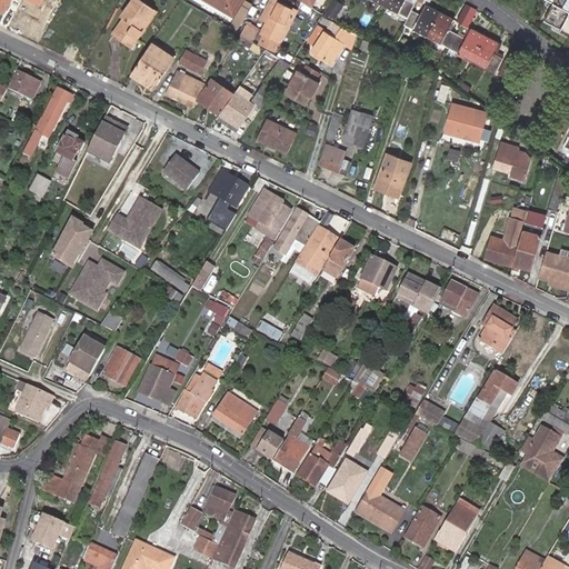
[(0,0),(0,8),(6,11),(11,0),(0,0)]
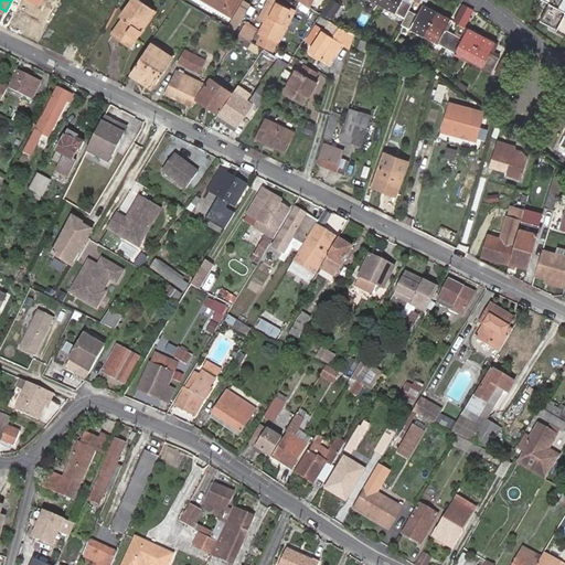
[(151,11),(130,0),(119,20),(123,22),(114,39),(128,46),(132,39),(138,42),(142,33),(139,31),(151,11)]
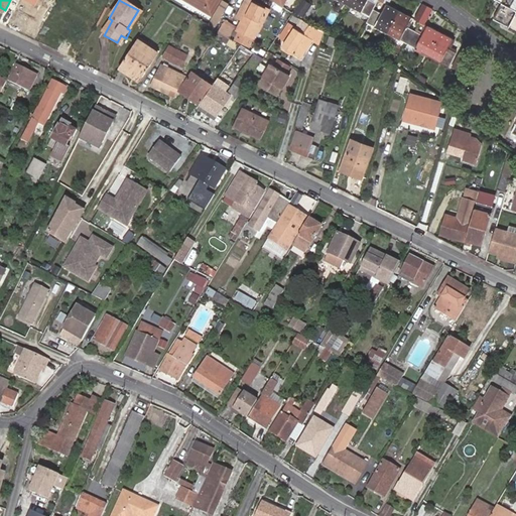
[(222,0),(186,0),(213,15),(222,0)]
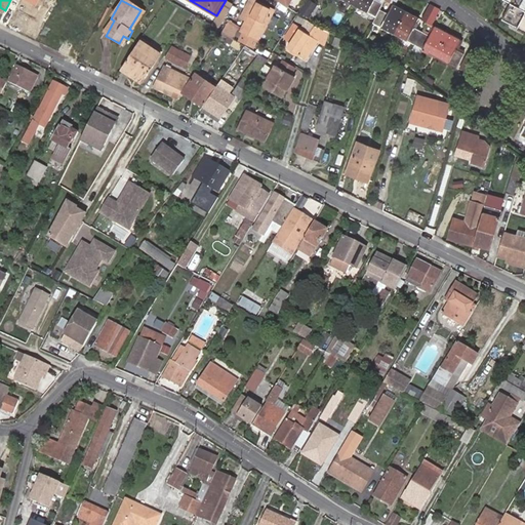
[(251,0),(242,16),(248,21),(250,15),(248,14),(255,1),(252,0),(251,0)]
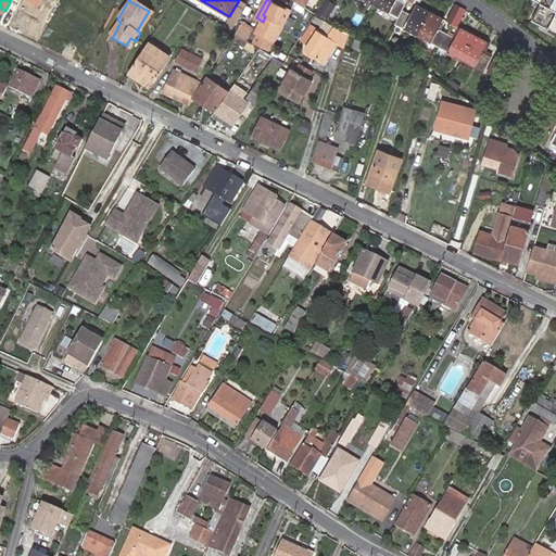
[(371,0),(369,3),(384,11),(389,0),(371,0)]
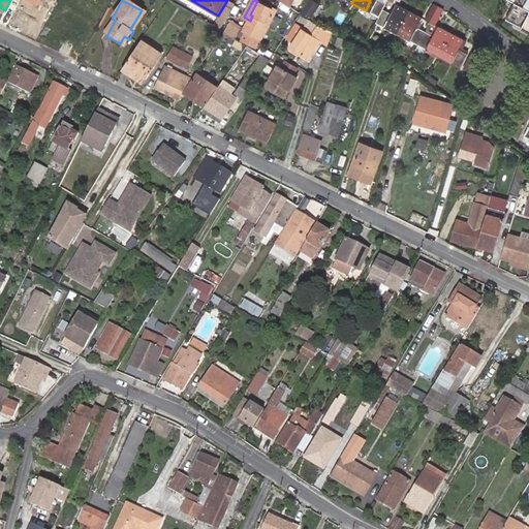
[(380,2),(376,0),(370,0),(366,10),(373,14),(377,7),(380,2)]
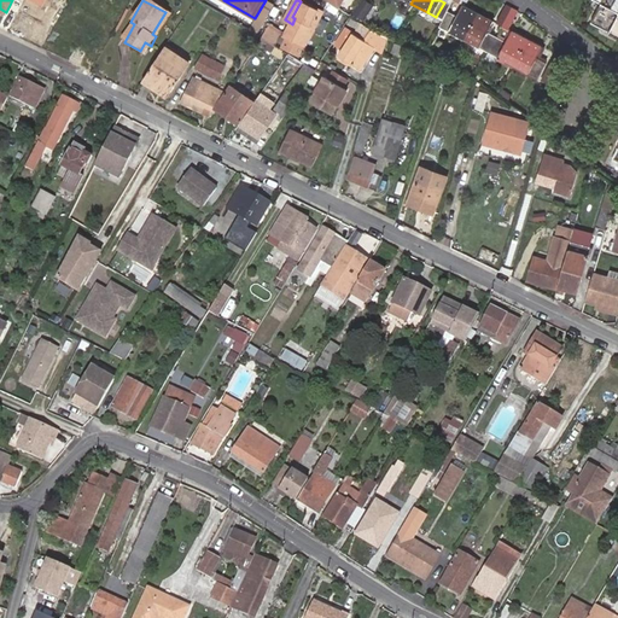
[(617,0),(596,0),(593,9),(584,24),(617,42),(617,0)]
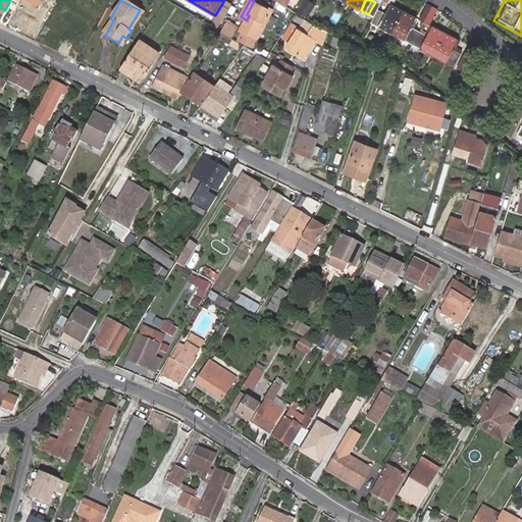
[(214,27),(218,30),(233,4),(228,1),(214,27)]
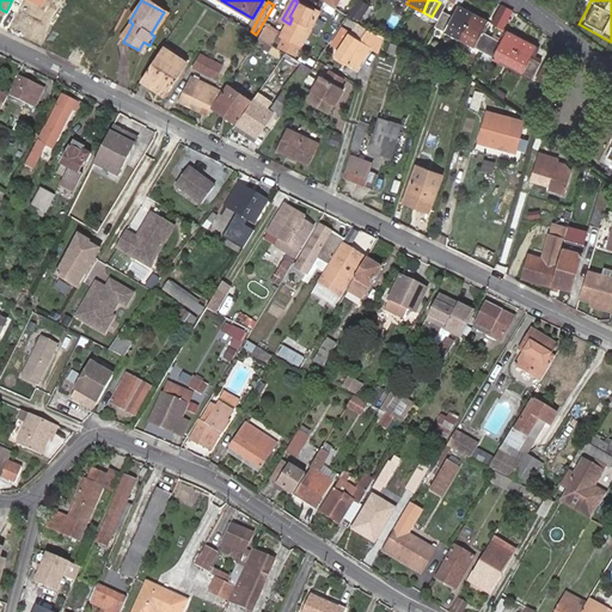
[(292,18),(289,24),(282,35),(286,37),(280,46),(297,56),(322,14),(298,1),(289,17),(292,18)]
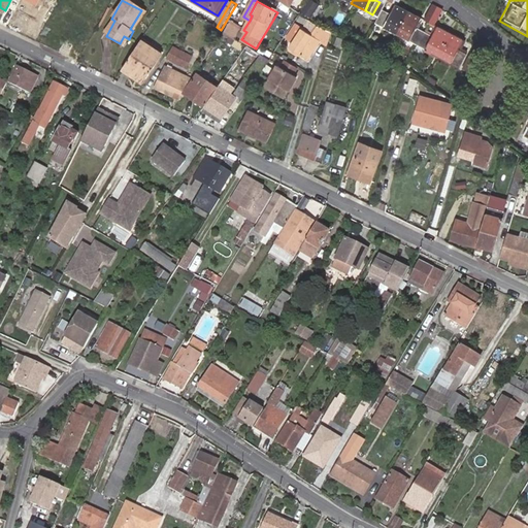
[(389,1),(384,11),(377,25),(390,32),(402,9),(389,1)]
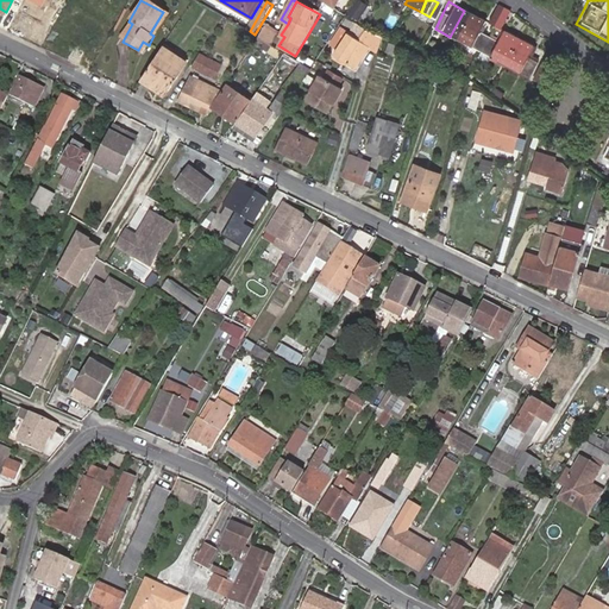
[(488,23),(497,5),(493,2),(483,20),(488,23)]
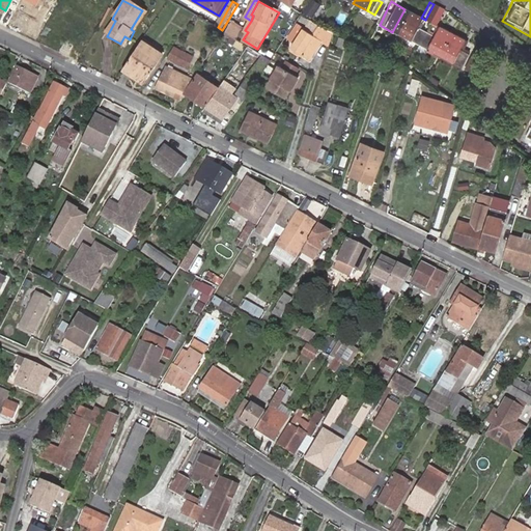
[(57,16),(35,3),(32,9),(54,21),(57,16)]
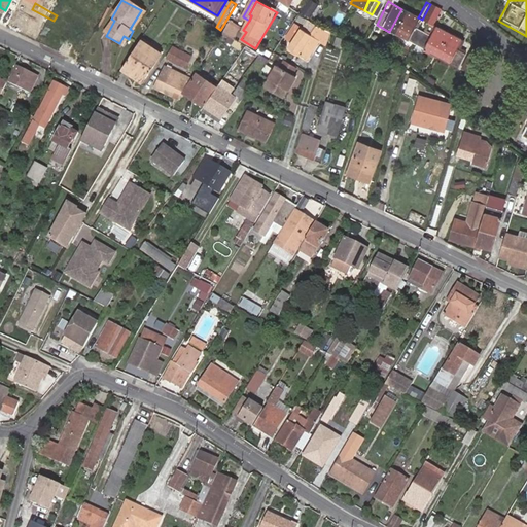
[(435,6),(430,4),(422,20),(427,23),(435,6)]
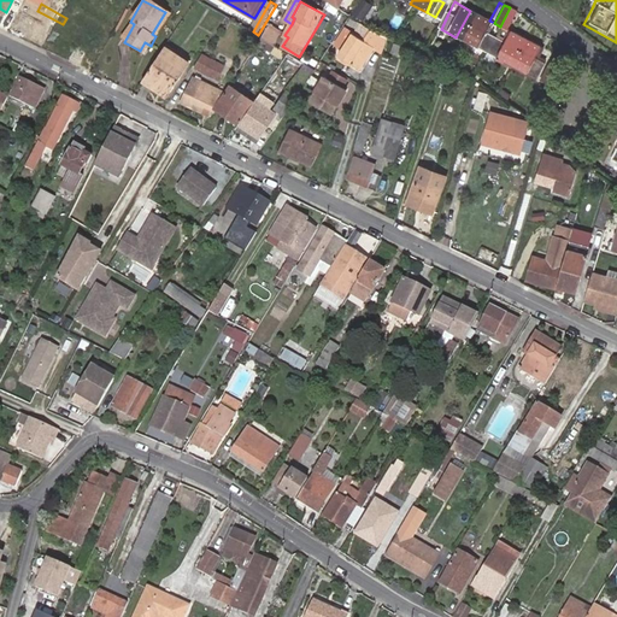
[(486,18),(470,11),(456,37),(471,46),(480,30),(486,18)]
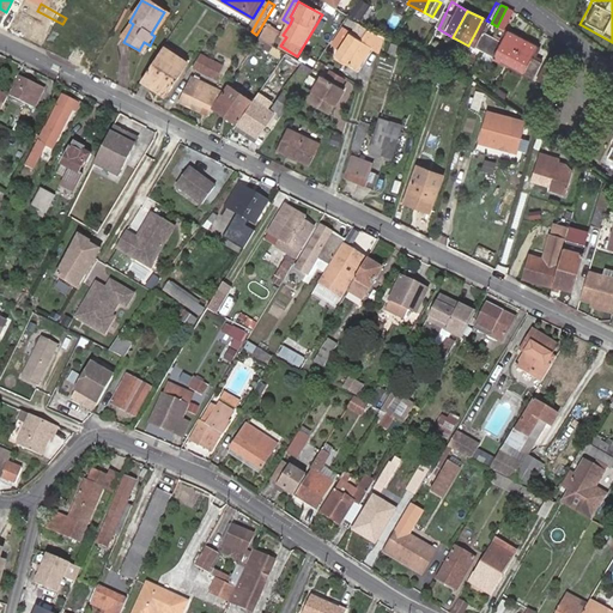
[(358,24),(338,55),(357,67),(364,58),(365,58),(371,47),(380,53),(384,38),(369,31),(368,31),(358,24)]
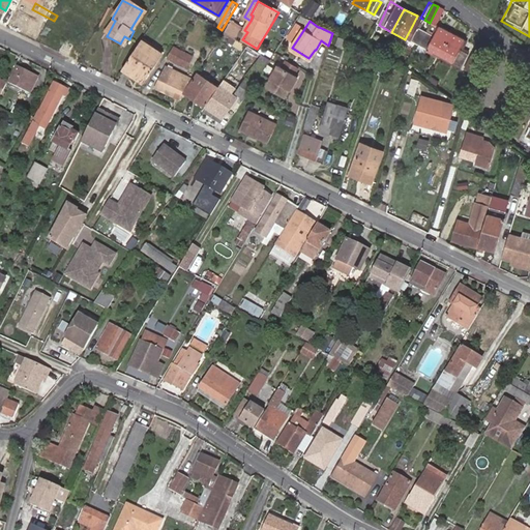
[(228,33),(238,39),(243,31),(233,24),(228,33)]
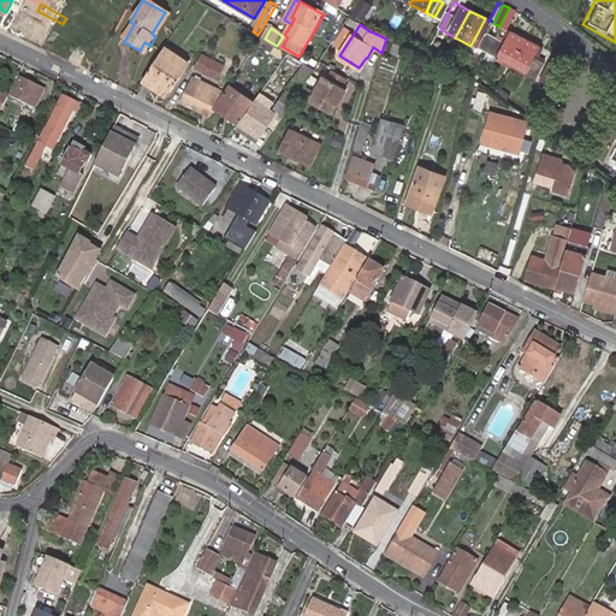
[(503,28),(497,40),(489,55),(503,64),(517,36),(503,28)]
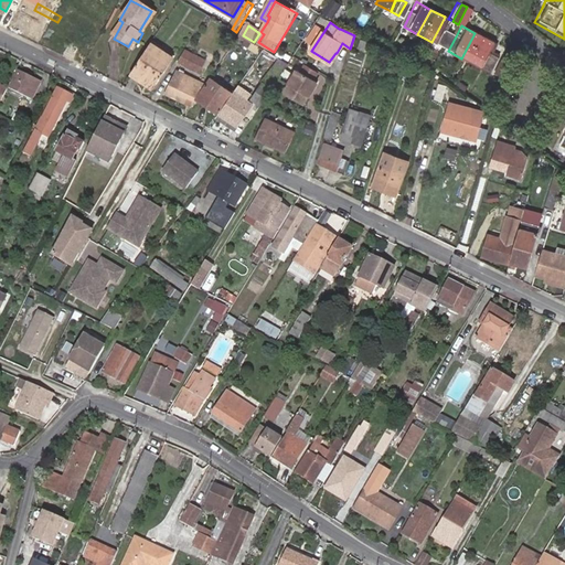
[(447,32),(439,28),(432,42),(439,46),(447,32)]
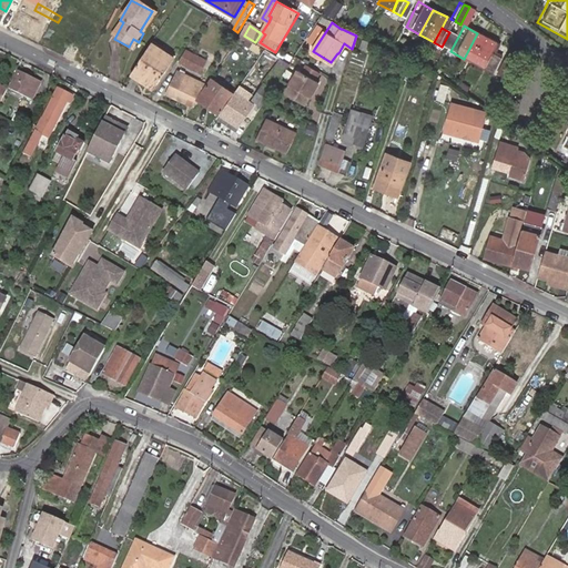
[(458,37),(449,32),(442,47),(450,51),(458,37)]
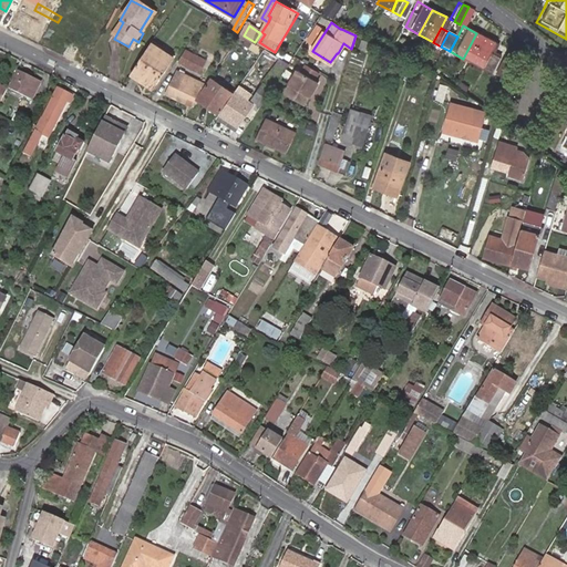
[(491,41),(476,33),(463,59),(477,65),(485,52),(491,41)]
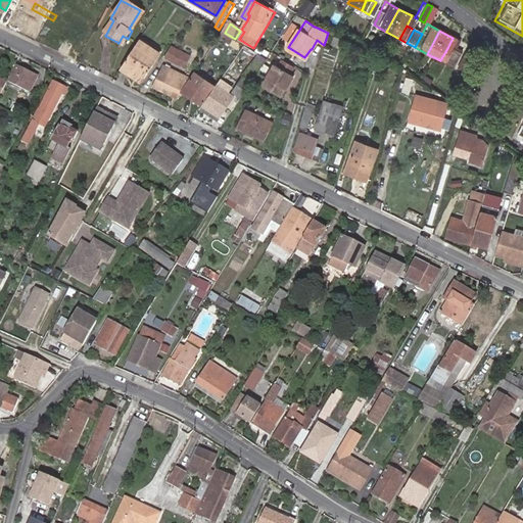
[(225,33),(224,33),(219,41),(239,54),(243,48),(234,41),(235,39),(225,33)]
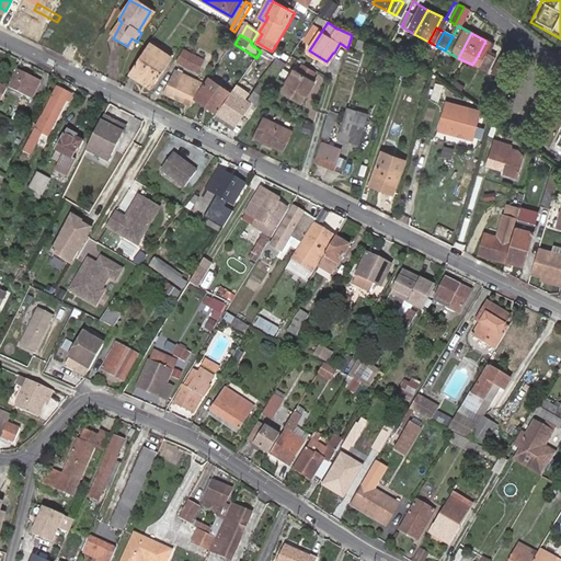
[(497,61),(506,44),(501,41),(492,57),(497,61)]
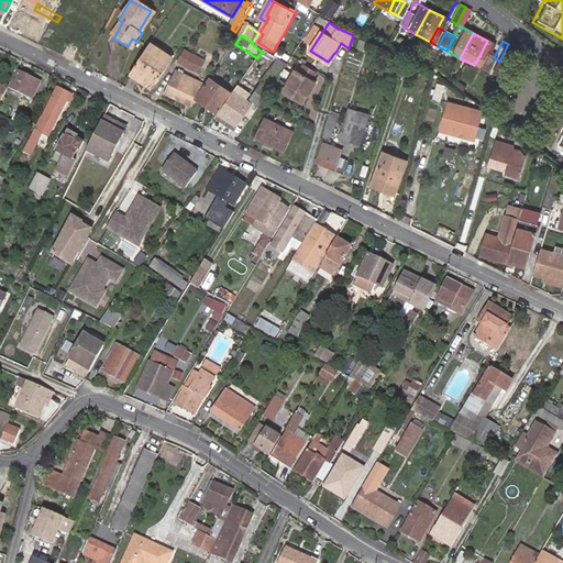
[(155,87),(174,59),(151,43),(132,72),(155,87)]
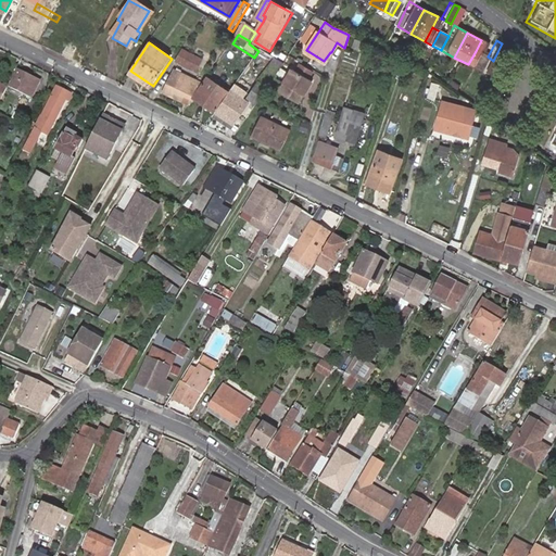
[(204,59),(182,48),(176,61),(197,72),(204,59)]
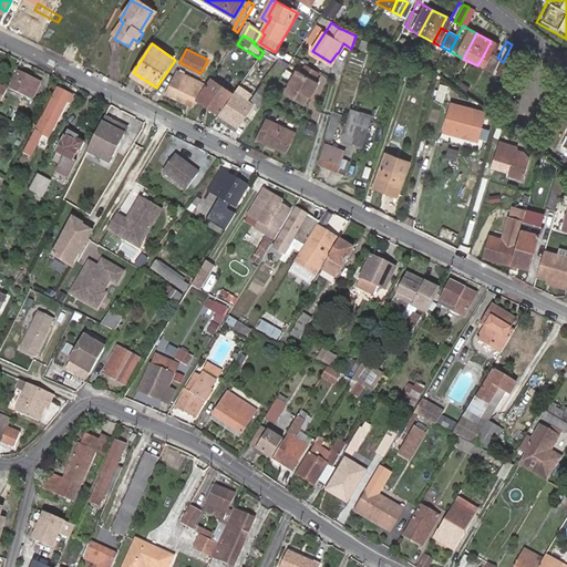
[(493,55),(485,52),(477,65),(485,70),(493,55)]
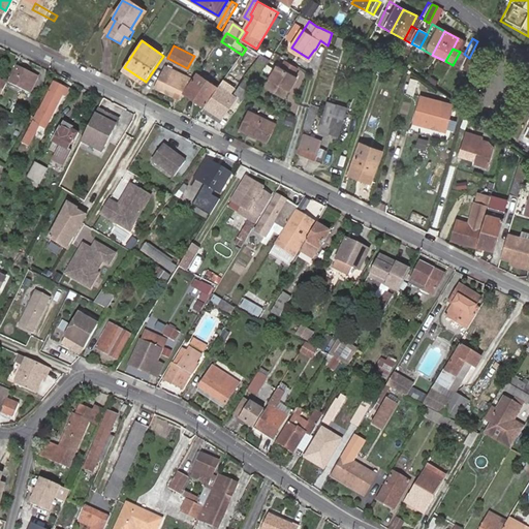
[(254,86),(271,62),(266,58),(249,82),(254,86)]
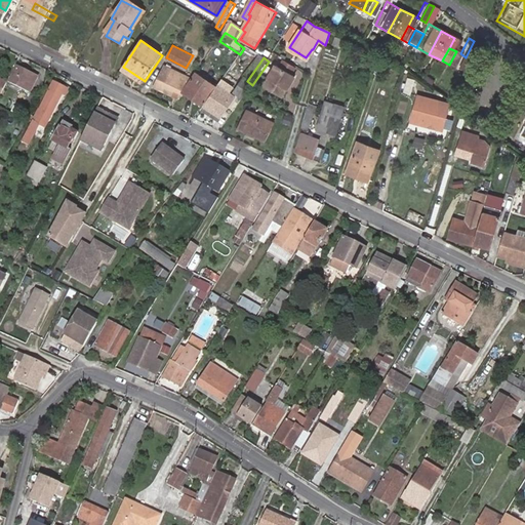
[(157,83),(180,93),(185,85),(185,84),(188,77),(165,66),(157,83)]
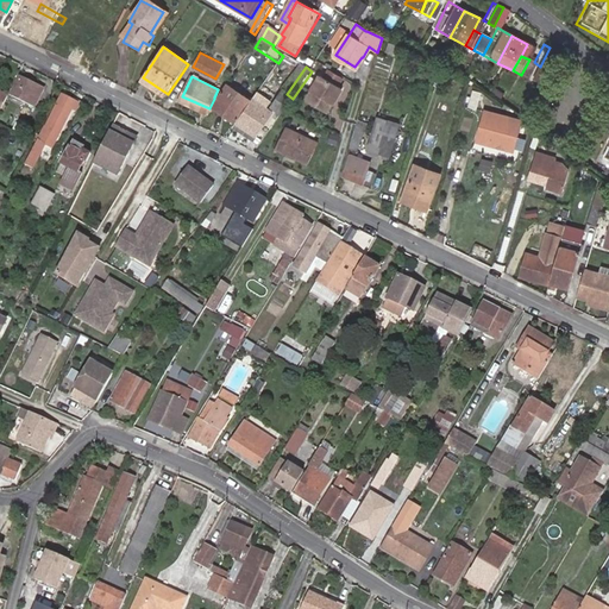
[(12,96),(36,108),(44,89),(22,77),(12,96)]
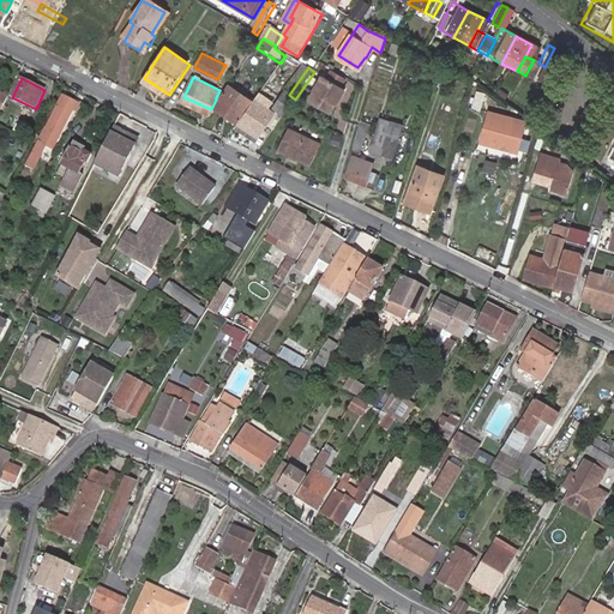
[(349,94),(326,79),(317,94),(317,95),(312,102),(332,116),(337,108),(338,109),(349,94)]
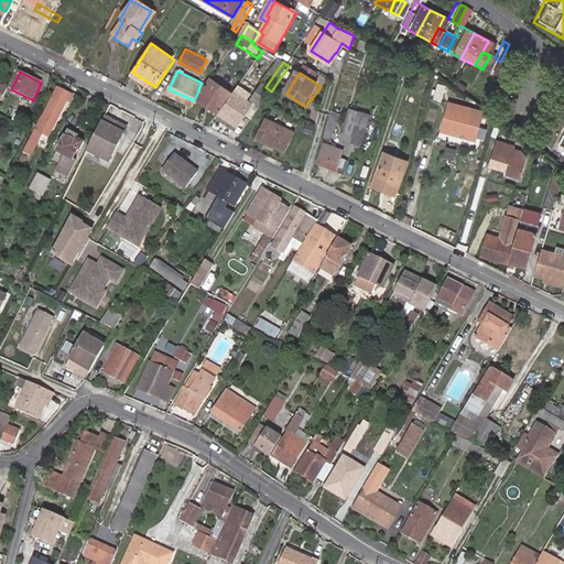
[(197,98),(220,114),(234,93),(212,77),(197,98)]
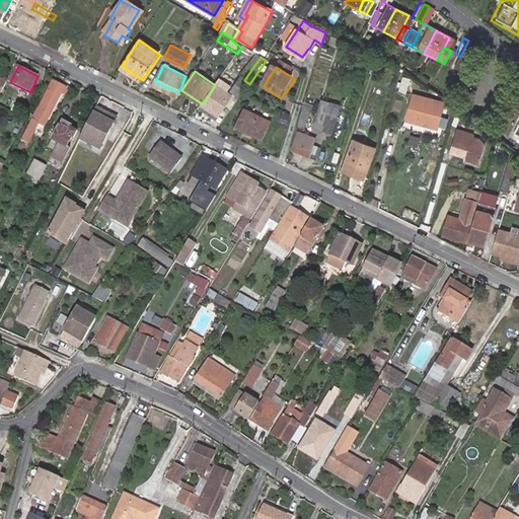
[(410,94),(414,79),(405,76),(400,91),(410,94)]
